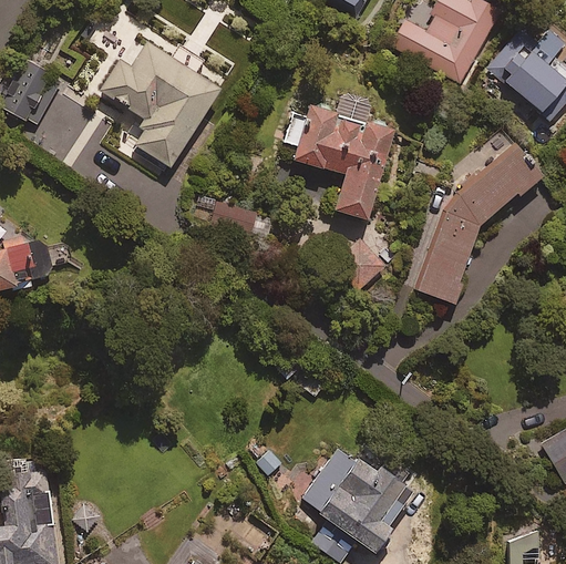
[(338,0),(358,11),(363,0),(338,0)]
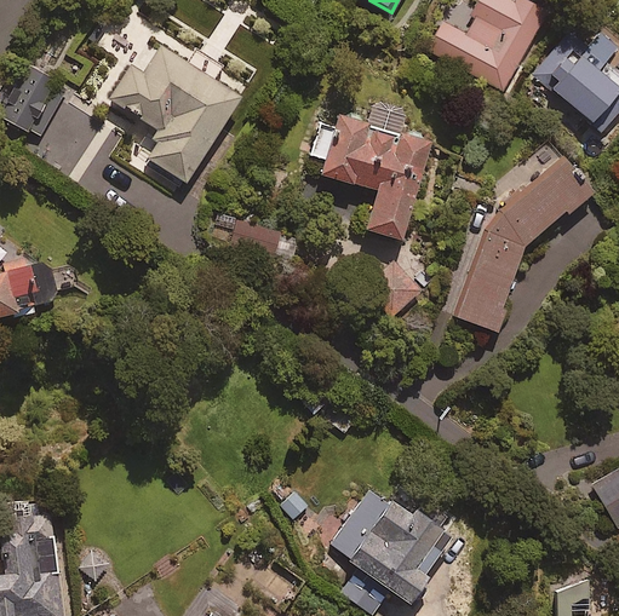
[(545,12),(523,0),(476,0),(473,9),(458,1),(431,49),(504,88),(545,12)]
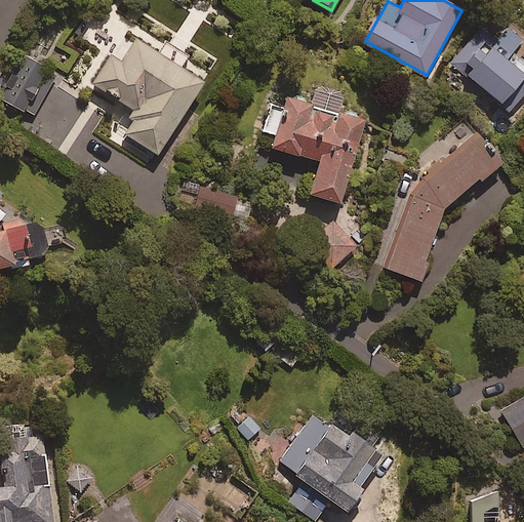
[(523,39),(493,13),(451,62),(502,105),(523,79),(523,75),(506,61),(523,39)]
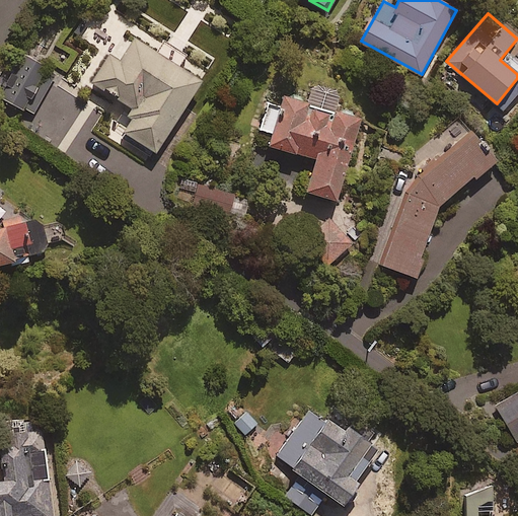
[(186,54),(141,25),(120,60),(99,48),(81,76),(134,109),(121,130),(128,134),(123,143),(150,161),(201,82),(177,67),(186,54)]
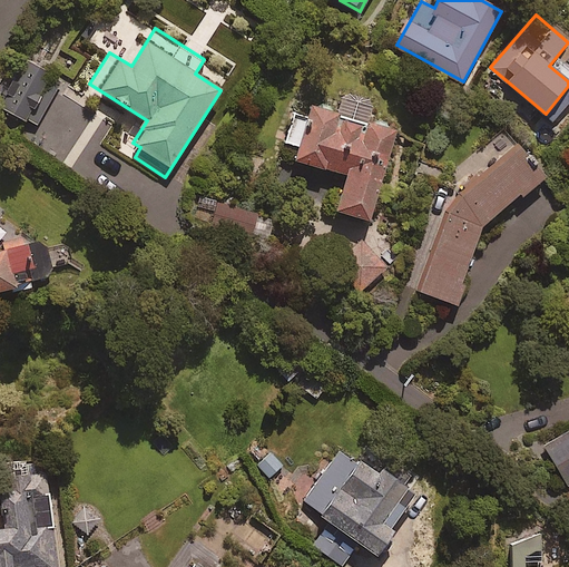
[(64,78),(19,54),(0,86),(0,105),(36,126),(64,78)]
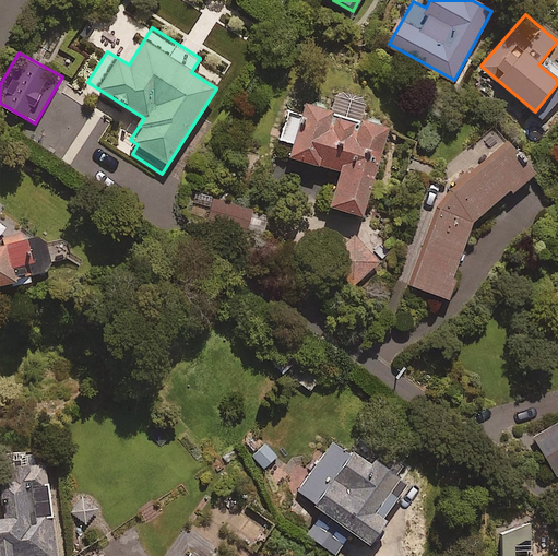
[(366,101),(337,93),(332,111),(307,105),(304,117),(289,114),(282,140),(294,143),(289,158),(341,173),(331,209),(363,219),(388,129),(360,121),(366,101)]
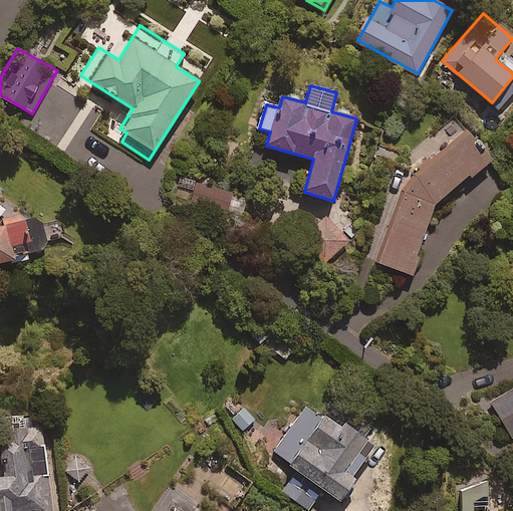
[(492,160),(467,132),(409,176),(375,261),(409,274),(436,204),(469,175),(472,178),(492,160)]
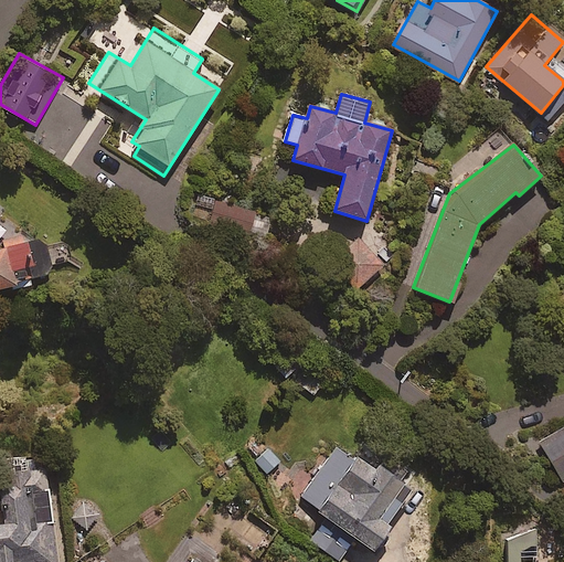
[(255,214),(198,193),(190,213),(247,235),(255,214)]
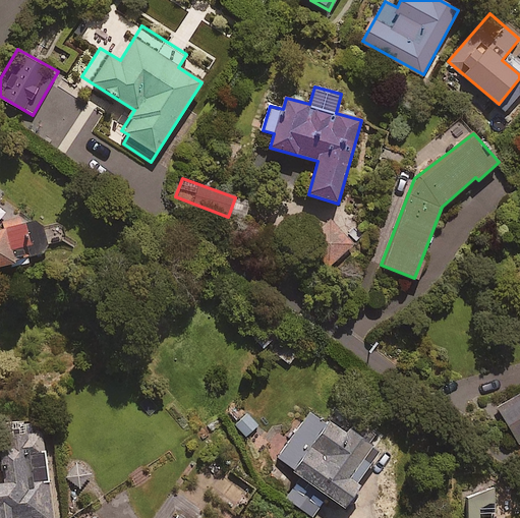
[(1,219),(4,230),(0,231),(0,268),(32,262),(31,257),(41,253),(46,246),(46,238),(43,230),(33,225),(22,227),(19,215),(1,219)]
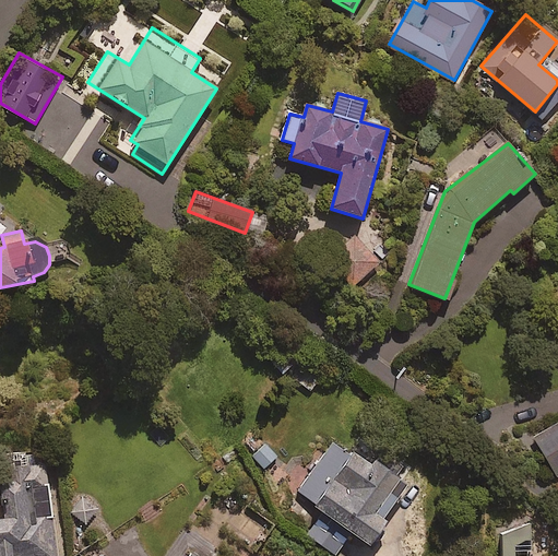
[(325,258),(351,288),(380,263),(355,233),(325,258)]
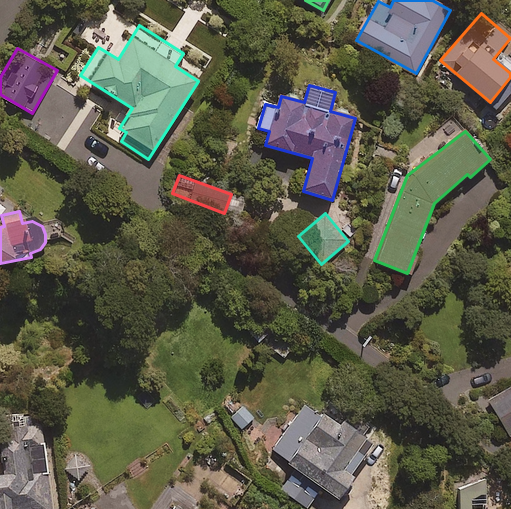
[(278,330),(267,342),(284,357),(295,344),(278,330)]
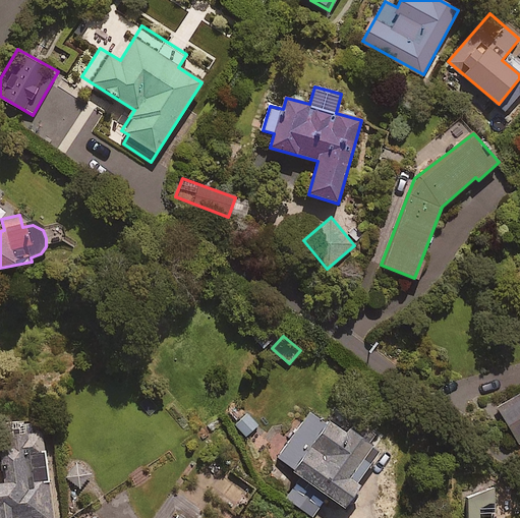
[(519,394),(498,406),(518,444),(519,443),(519,394)]
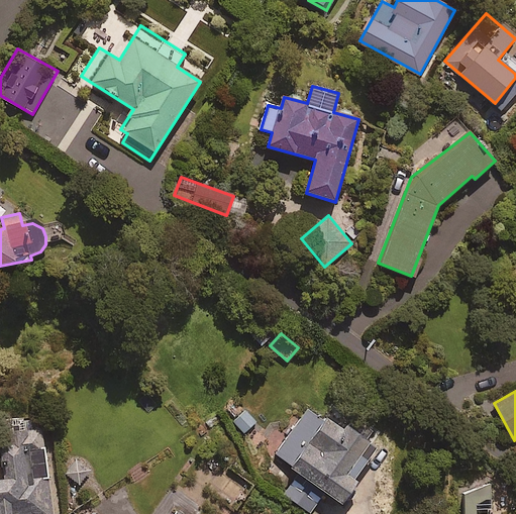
[(315,506),(324,494),(342,506),(357,485),(353,482),(377,449),(345,427),(342,431),(309,407),(277,453),(296,467),(292,472),(296,475),(287,487),(315,506)]
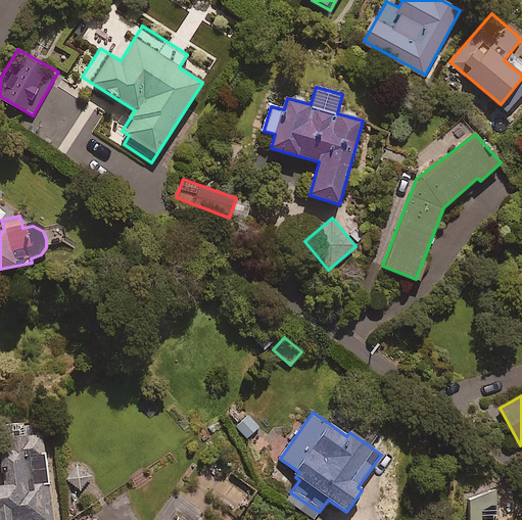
[(259,425),(249,414),(236,425),(247,436),(259,425)]
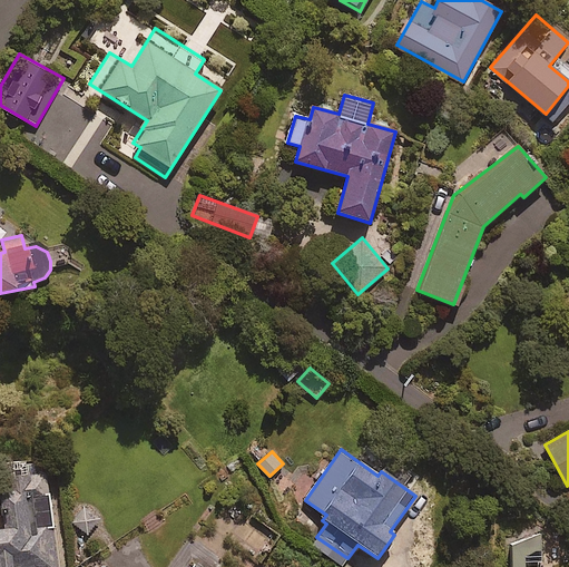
[(0,566),(57,566),(48,471),(9,476),(11,499),(2,500),(5,529),(0,528),(0,566)]
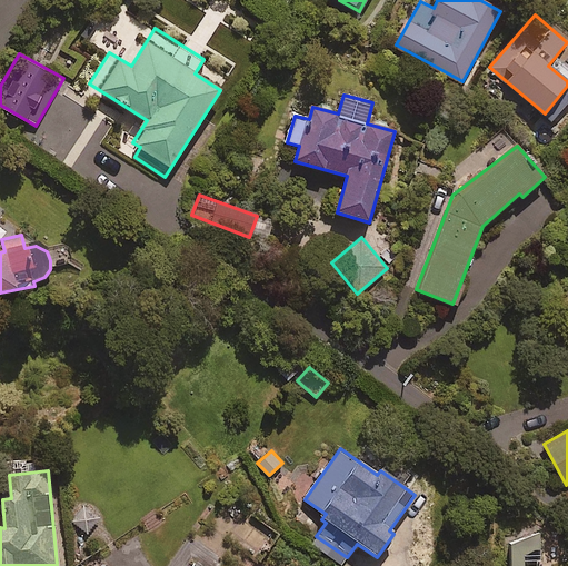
[(263,523),(246,546),(262,558),(279,534),(263,523)]
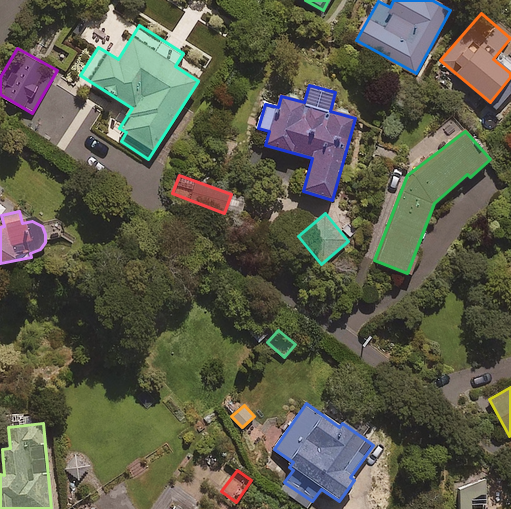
[(459,478),(459,508),(487,508),(487,478),(459,478)]
